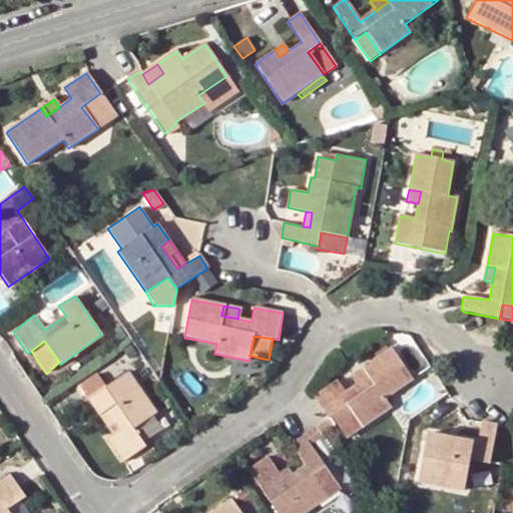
[(355,384),(343,392),(336,382),(314,397),(327,419),(316,426),(323,436),(337,426),(330,417),(347,406),(362,427),(391,407),(385,399),(412,380),(391,349),(362,367),(368,376),(355,384)]
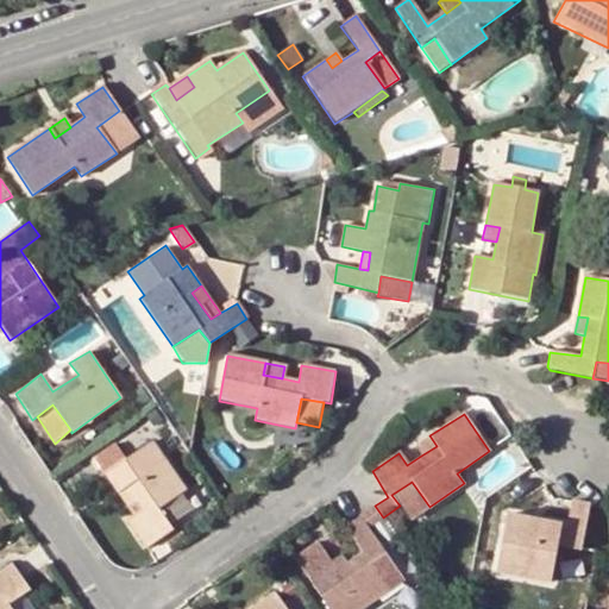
[(437,446),(429,435),(414,447),(421,456),(437,446)]
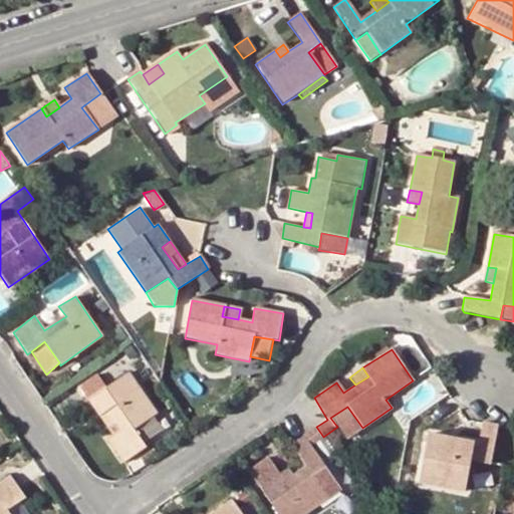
[(112,435),(107,438),(123,462),(145,447),(133,430),(157,413),(129,372),(106,387),(98,373),(78,387),(87,400),(88,399),(100,417),(107,412),(120,430),(112,435)]
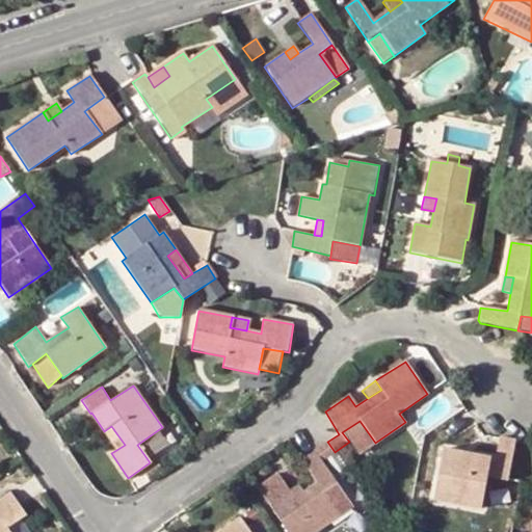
[(358,454),(375,443),(360,421),(342,432),(349,442),(358,454)]
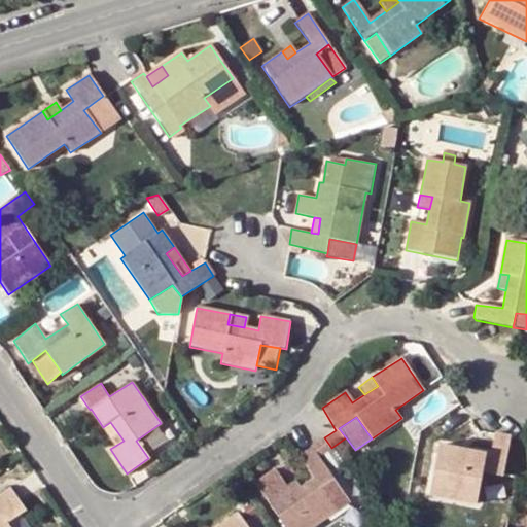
[(115,446),(124,441),(110,422),(103,427),(115,446)]
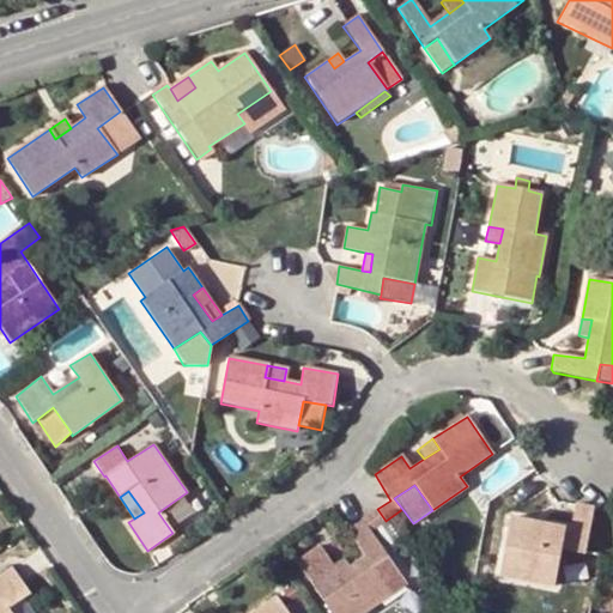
[(570,529),(510,517),(499,575),(553,586),(560,550),(584,554),(593,508),(575,505),(570,529)]
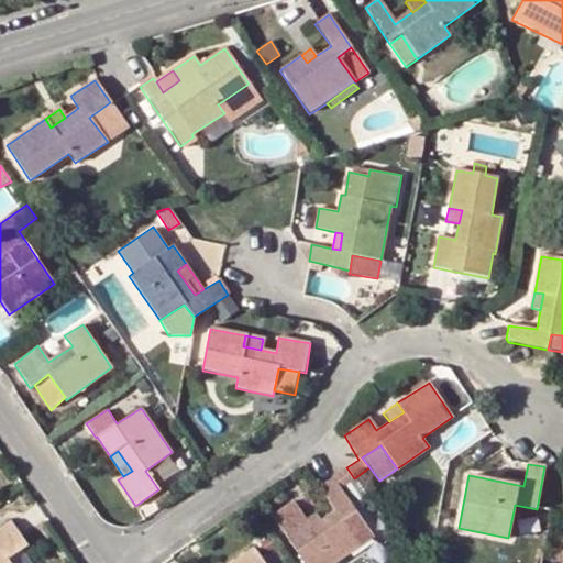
[(334,511),(320,521),(310,528),(305,520),(293,501),(273,515),(304,562),(333,562),(373,538),(339,489),(354,478),(346,467),(319,488),(334,511)]
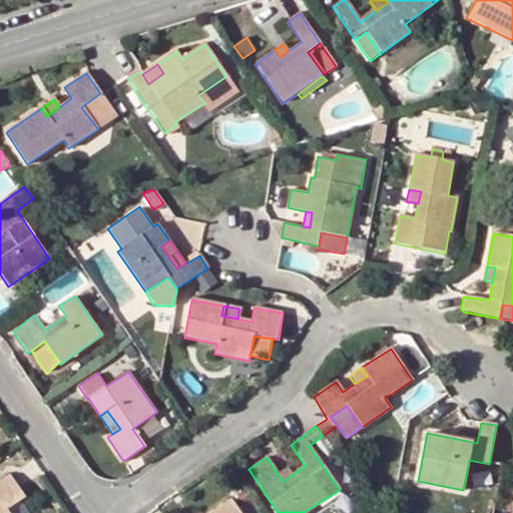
[(140,456),(145,464),(158,455),(153,448),(140,456)]
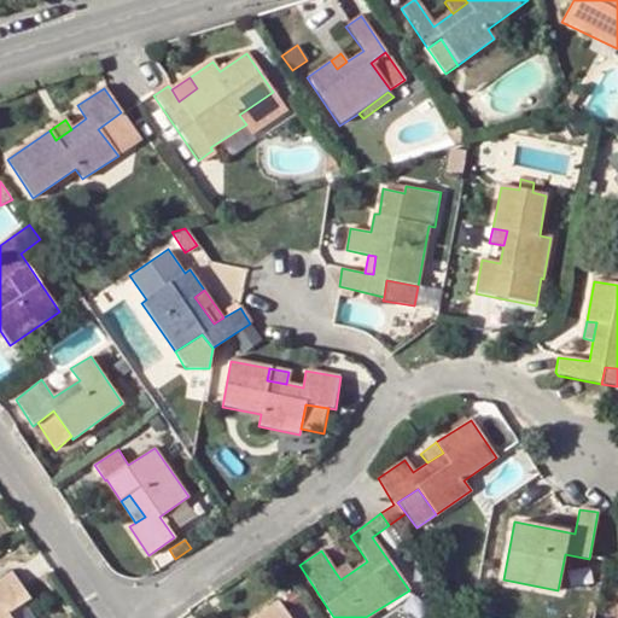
[(340,579),(351,572),(344,564),(334,571),(340,579)]
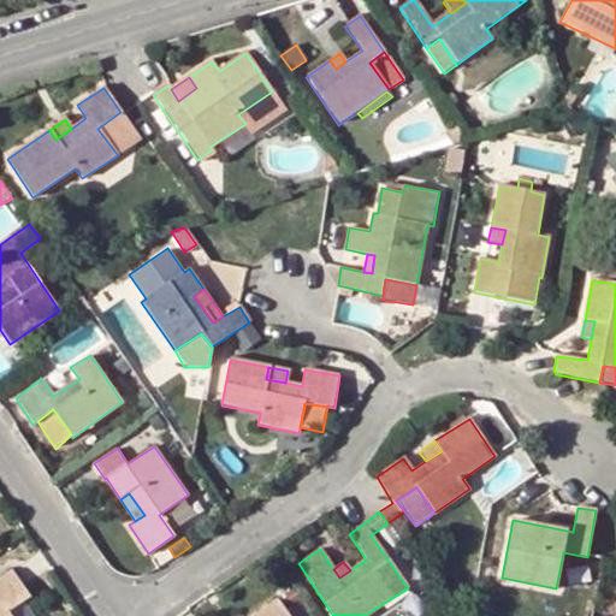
[(11,615),(9,612),(23,602),(30,596),(11,570),(0,578),(0,615),(11,615)]
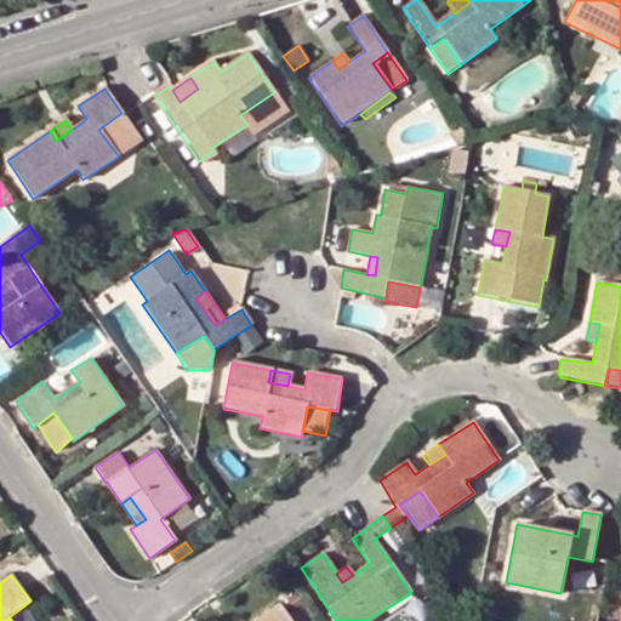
[(290,620),(279,605),(255,620),(290,620)]
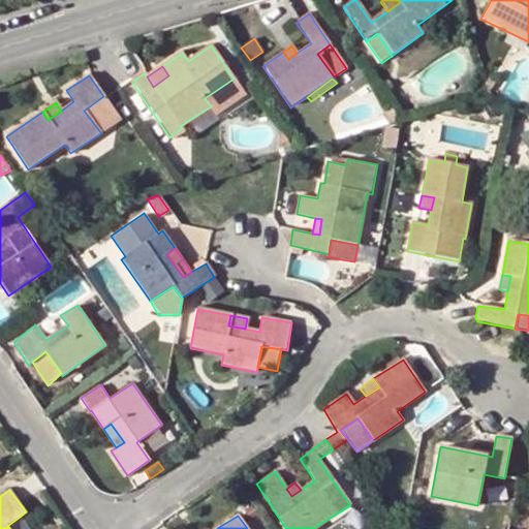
[(28,528),(20,517),(7,526),(9,528),(28,528)]
